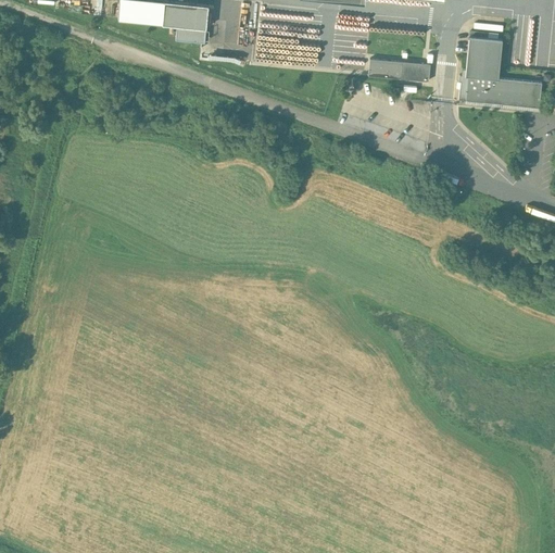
[(165,3),(137,0),(120,0),(118,21),(163,25),(165,3)]
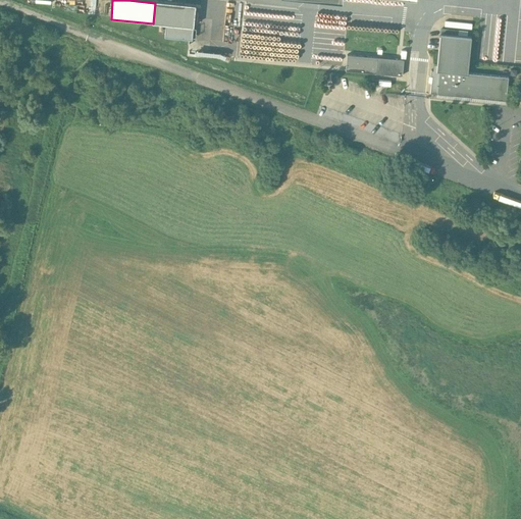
[(196,7),(155,3),(153,23),(167,24),(194,28),(196,7)]
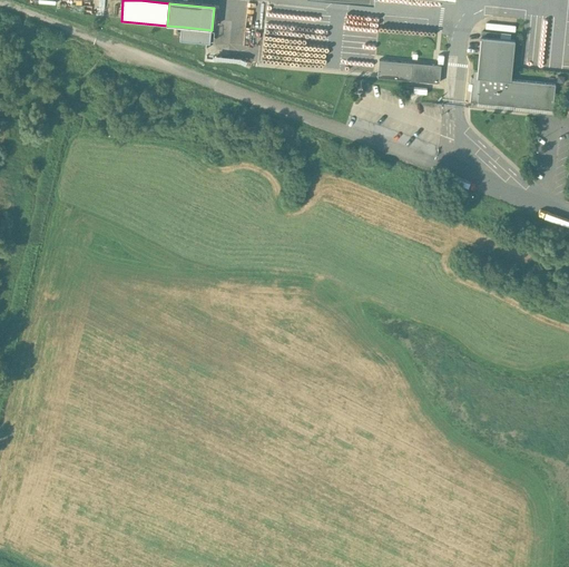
[(265,20),(264,64),(277,64),(278,20),(265,20)]
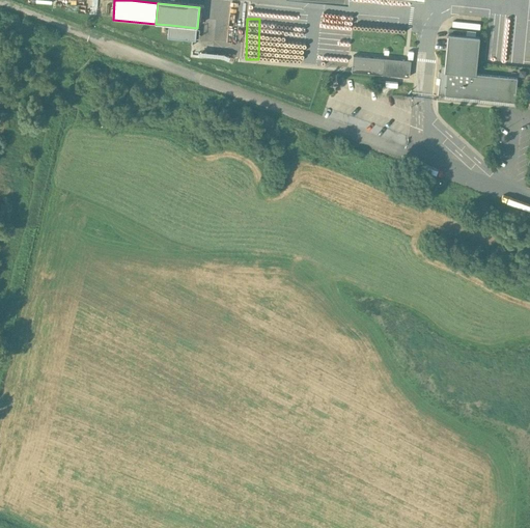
[(197,28),(170,25),(168,38),(196,42),(197,28)]
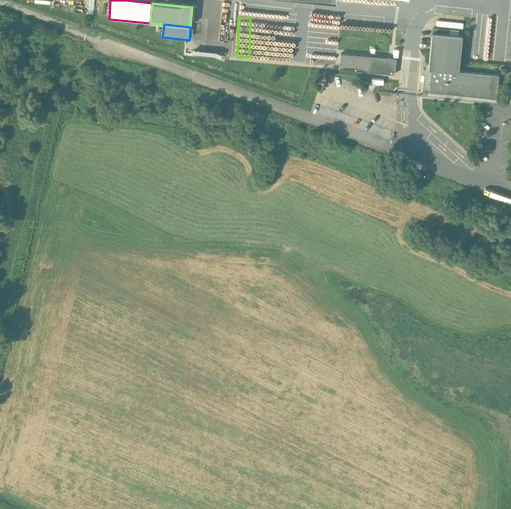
[(463,39),(433,36),(429,72),(424,71),(423,77),(427,77),(426,85),(430,85),(429,95),(497,102),(499,79),(459,74),(463,39)]
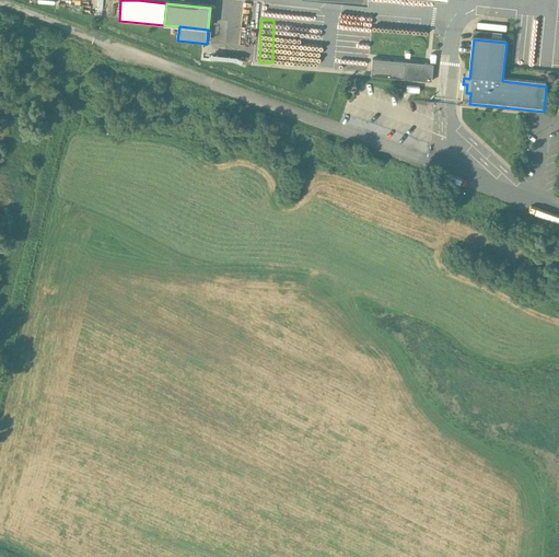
[(406,65),(373,61),(371,78),(404,81),(406,65)]
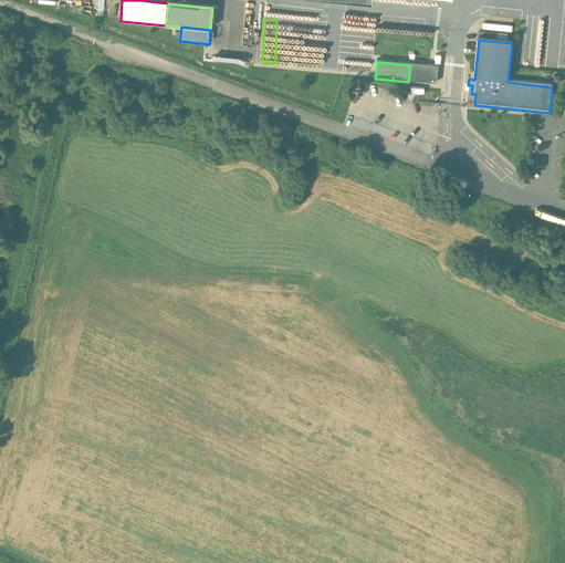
[(439,68),(410,65),(408,82),(437,85),(439,68)]
